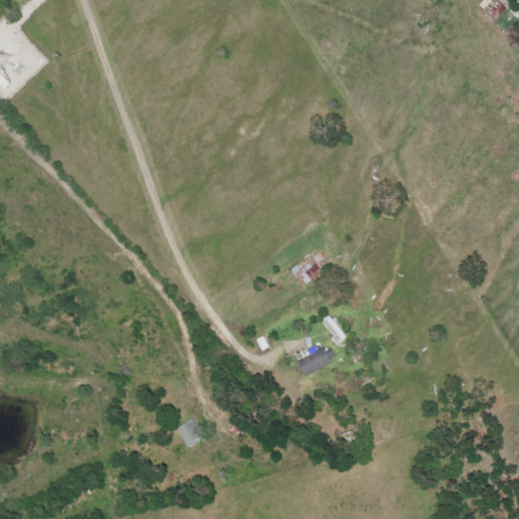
[(499,0),(482,0),(478,5),(494,20),(506,7),(499,0)]
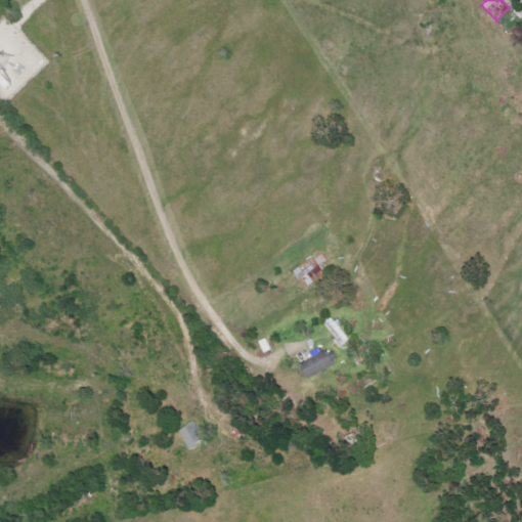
[(293,268),(302,287),(324,275),(318,264),(327,260),(322,252),(293,268)]
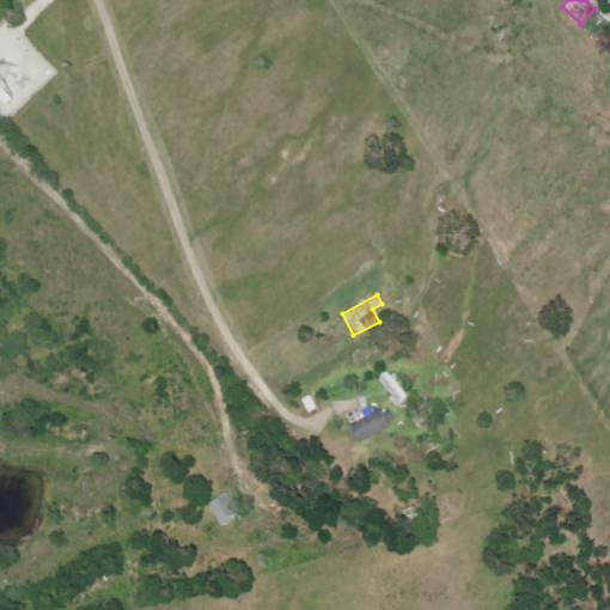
[(389,397),(395,404),(407,396),(386,370),(378,377),(392,395),(389,397)]
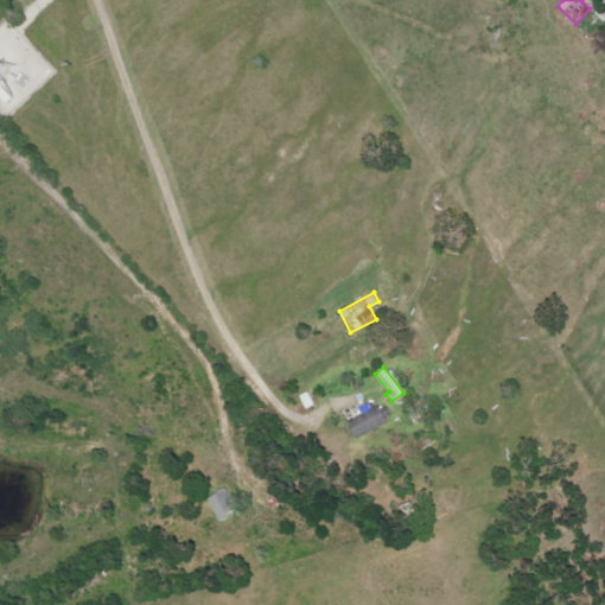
[(341,408),(352,437),(387,422),(379,403),(370,407),(367,399),(341,408)]
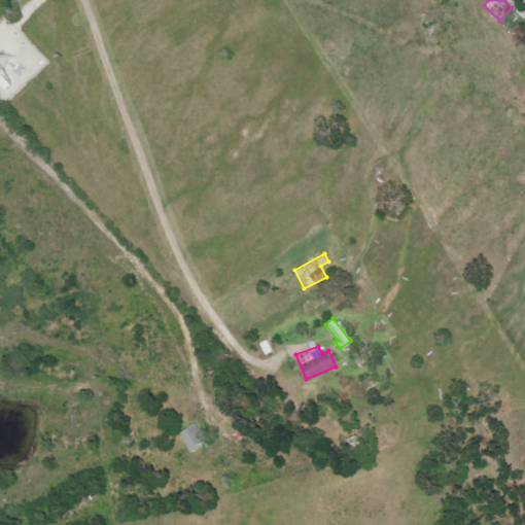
[(205,443),(197,423),(179,431),(188,450),(205,443)]
